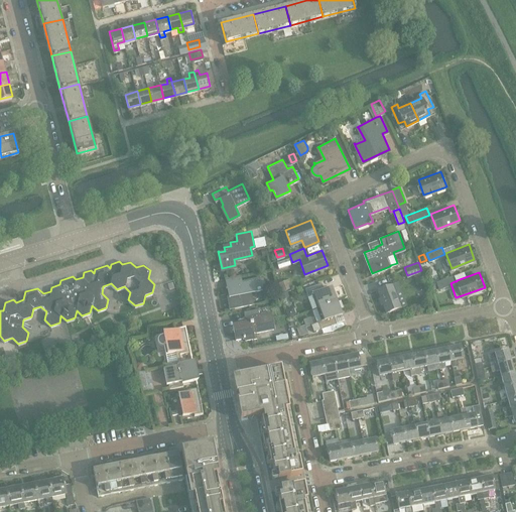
[(240,274),(226,277),(229,294),(227,295),(230,306),(254,301),(251,290),(265,288),(262,275),(241,279),(240,274)]
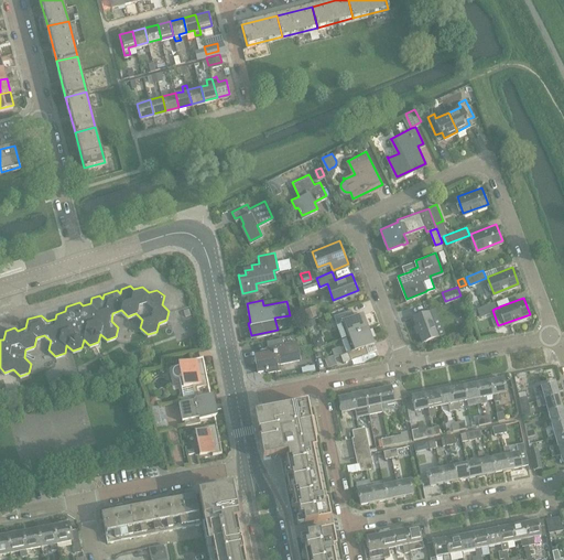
[(494,300),(477,307),(480,314),(492,310),(497,308),(494,300)]
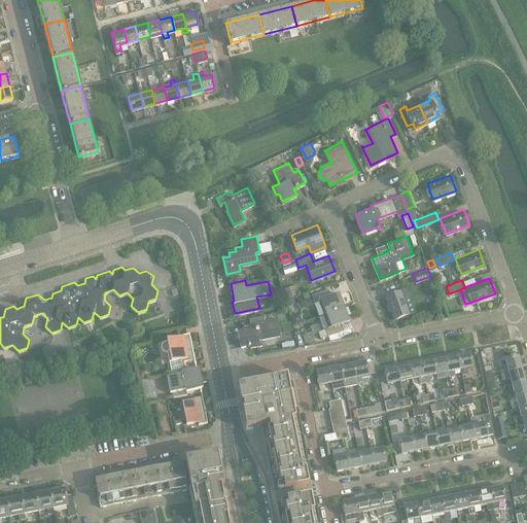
[(294,283),(284,287),(287,295),(297,291),(294,283)]
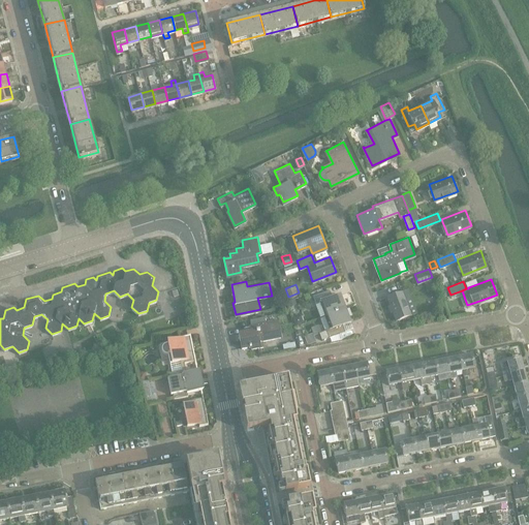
[(447,287),(441,290),(444,300),(452,297),(450,295),(447,287)]
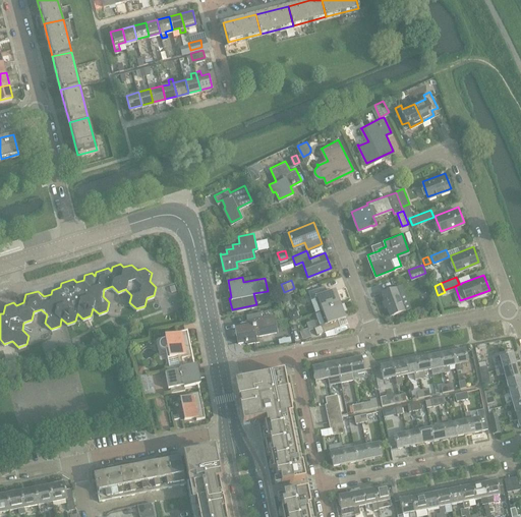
[(324,284),(308,289),(311,297),(310,297),(315,310),(322,308),(339,301),(335,288),(327,291),(324,284)]
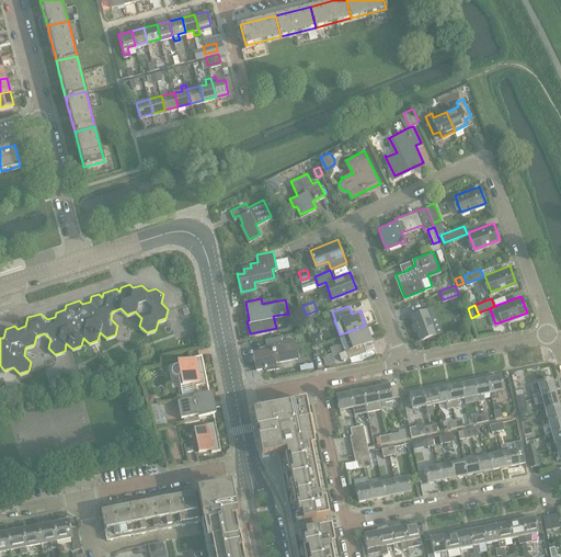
[(426,307),(410,314),(420,338),(442,330),(437,319),(432,322),(426,307)]
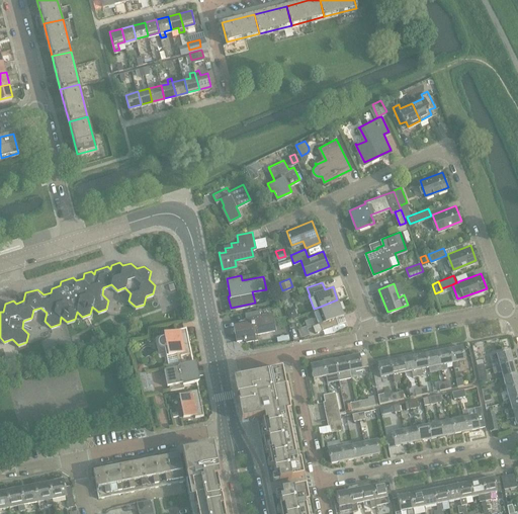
[(319,322),(314,324),(316,330),(322,328),(322,329),(338,323),(335,316),(342,313),(337,300),(320,307),(324,319),(319,321),(319,322)]
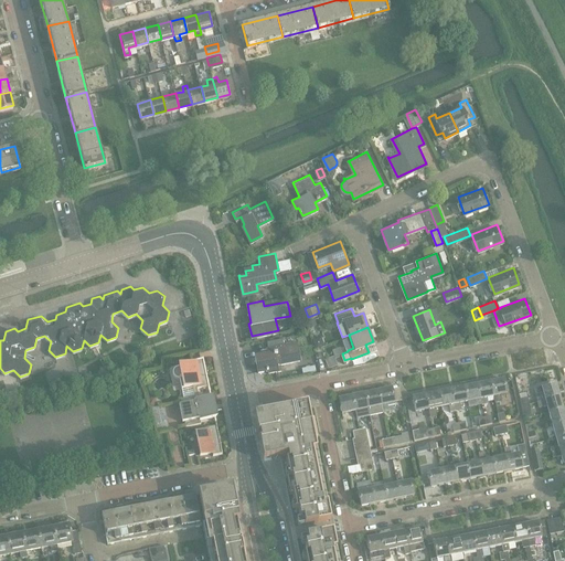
[(268,350),(255,353),(258,370),(267,368),(268,371),(278,369),(277,362),(299,358),(296,340),(284,342),(283,336),(267,339),(268,346),(267,346),(268,350)]
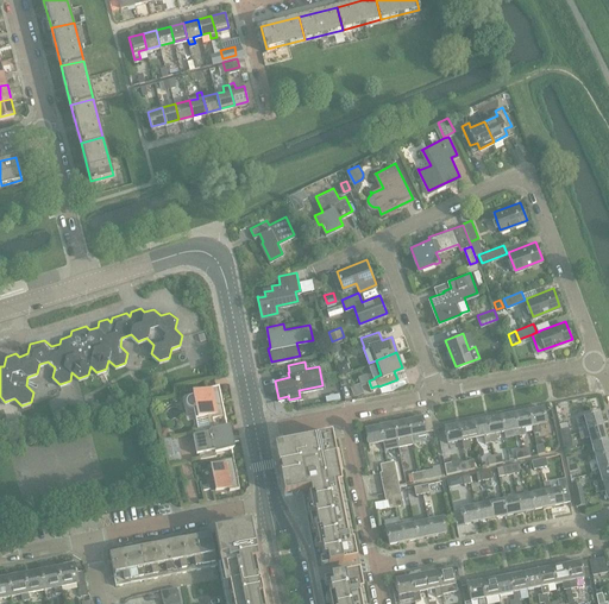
[(359,379),(350,384),(353,394),(363,390),(360,384),(359,379)]
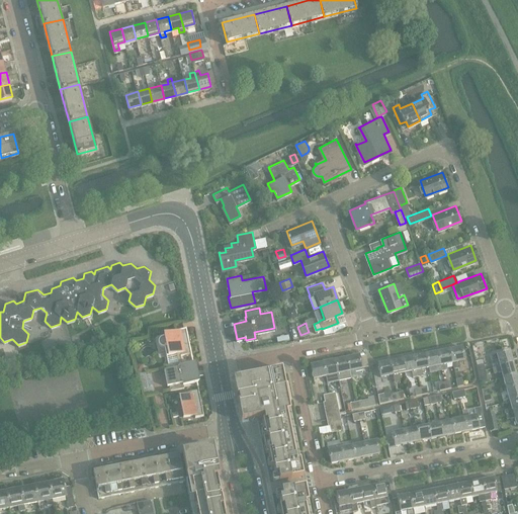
[(158,337),(158,339),(159,340),(160,342),(161,343),(163,344),(165,344),(166,353),(168,362),(178,360),(192,357),(186,326),(185,326),(178,328),(179,330),(162,333),(161,334),(159,335),(158,337)]
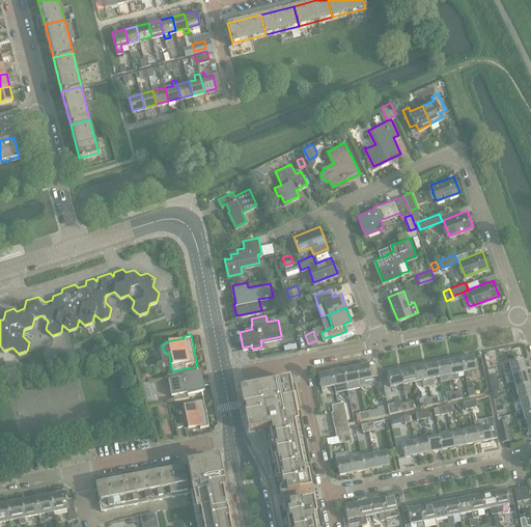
[(460,356),(464,369),(465,376),(471,375),(470,368),(476,366),(473,353),(460,356)]
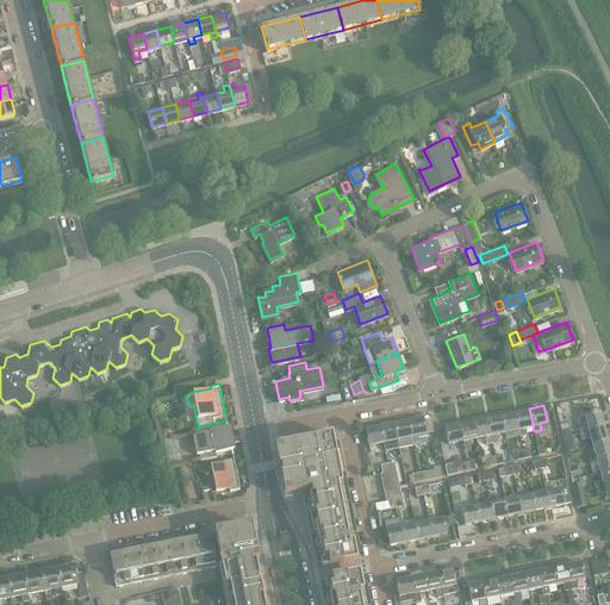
[(529,409),(516,411),(518,426),(520,434),(527,432),(526,425),(533,424),(529,409)]
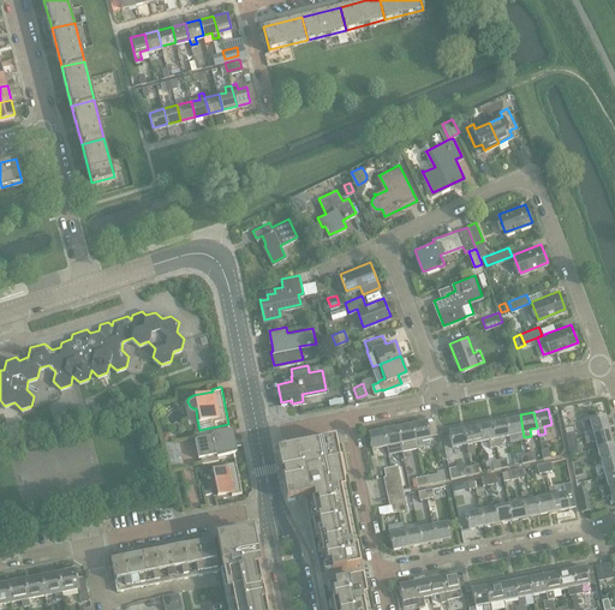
[(590,417),(593,431),(610,426),(609,422),(608,422),(605,413),(590,417)]
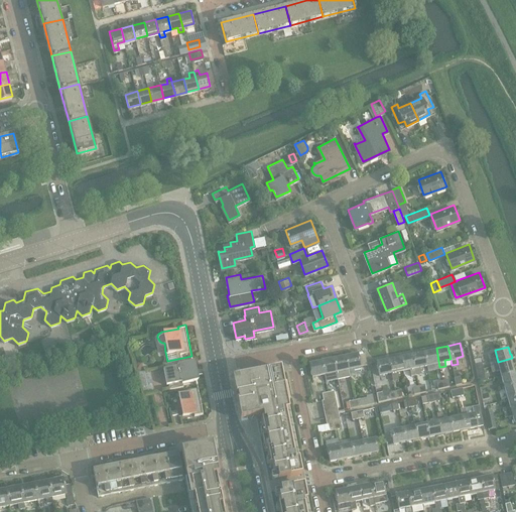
[(436,348),(424,350),(426,363),(438,361),(436,348)]
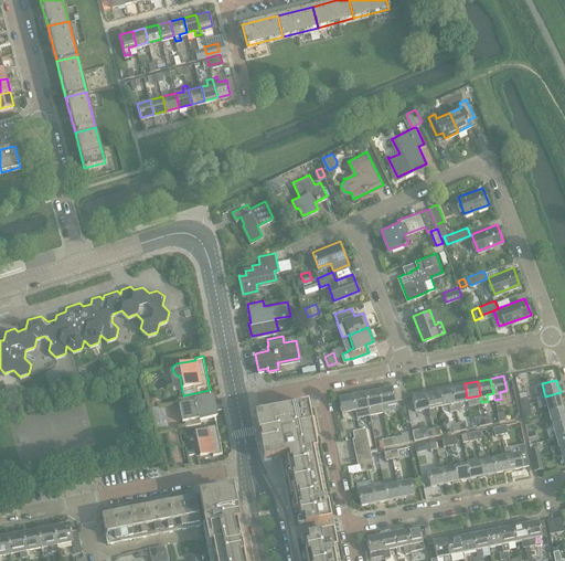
[(465,383),(451,387),(456,408),(461,406),(459,400),(467,398),(465,383)]
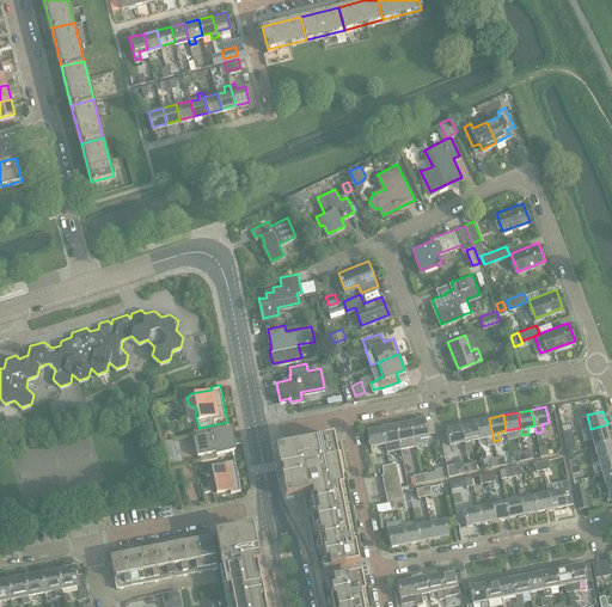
[(424,416),(409,420),(415,443),(421,442),(420,436),(427,434),(427,433),(424,416)]
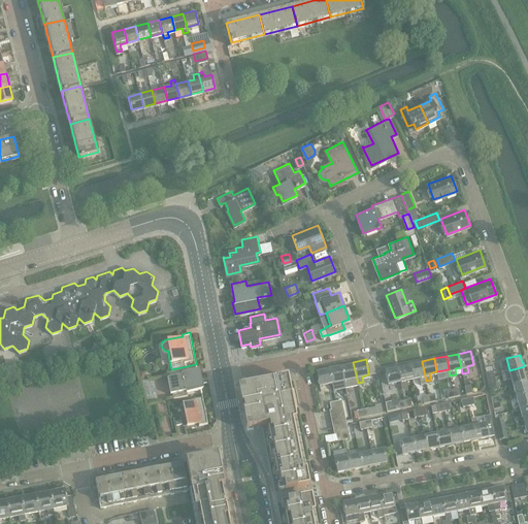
[(413,377),(420,375),(421,382),(426,381),(422,361),(409,363),(413,377)]
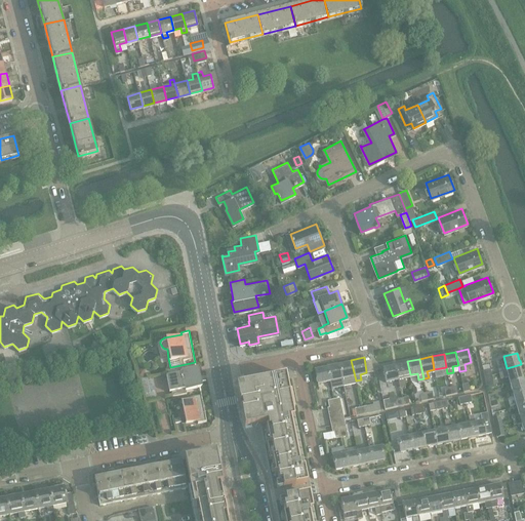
[(351,360),(339,362),(344,383),(356,381),(351,360)]
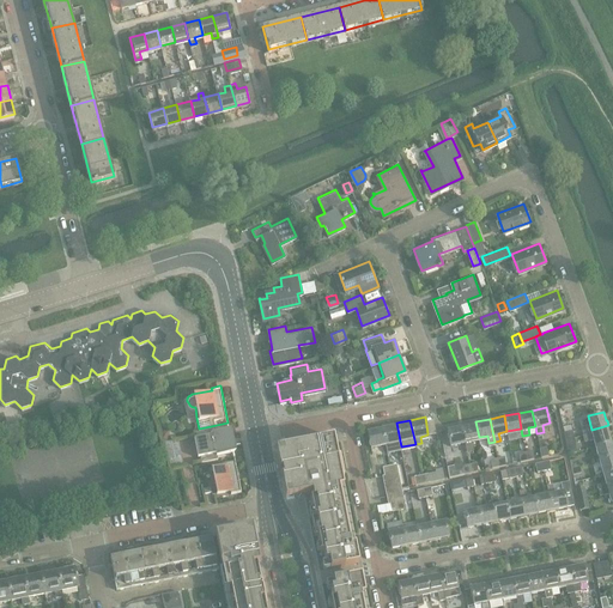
[(473,448),(472,438),(479,437),(475,421),(462,424),(465,439),(467,449),(473,448)]
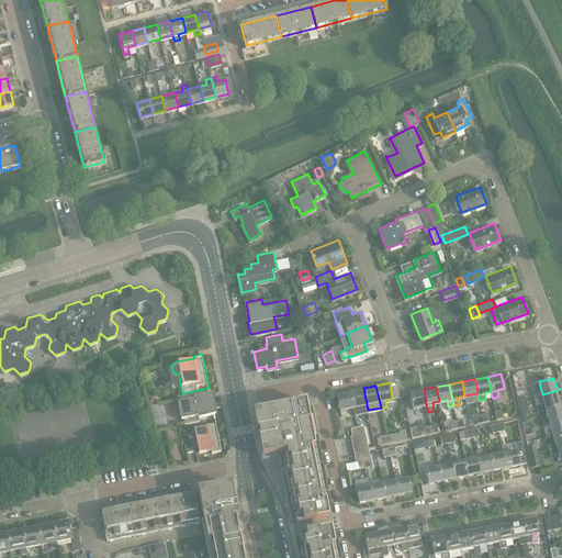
[(182,393),(179,394),(184,422),(200,419),(199,415),(213,413),(214,416),(209,388),(193,391),(182,393)]
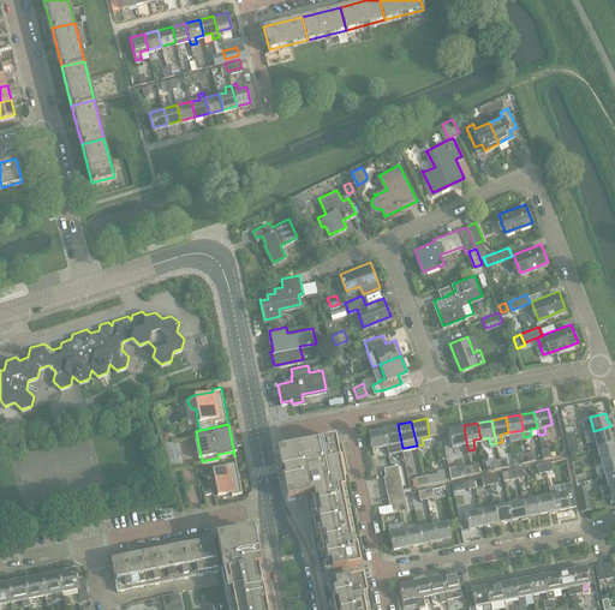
[(398,424),(383,428),(387,443),(388,452),(402,448),(398,424)]
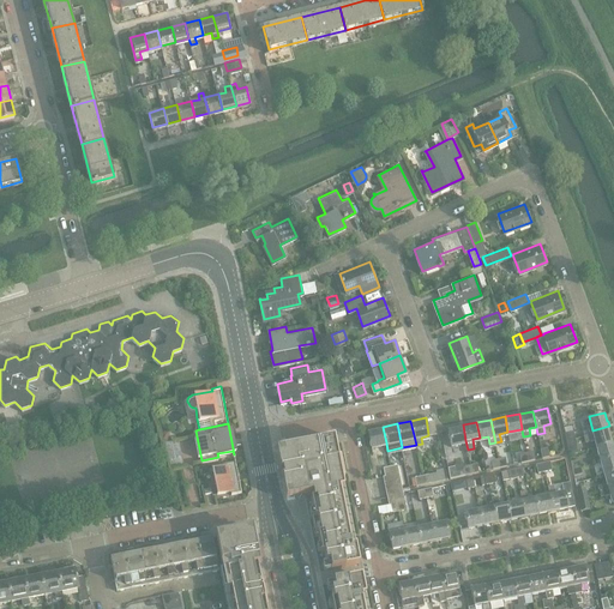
[(465,440),(463,424),(447,428),(451,444),(465,440)]
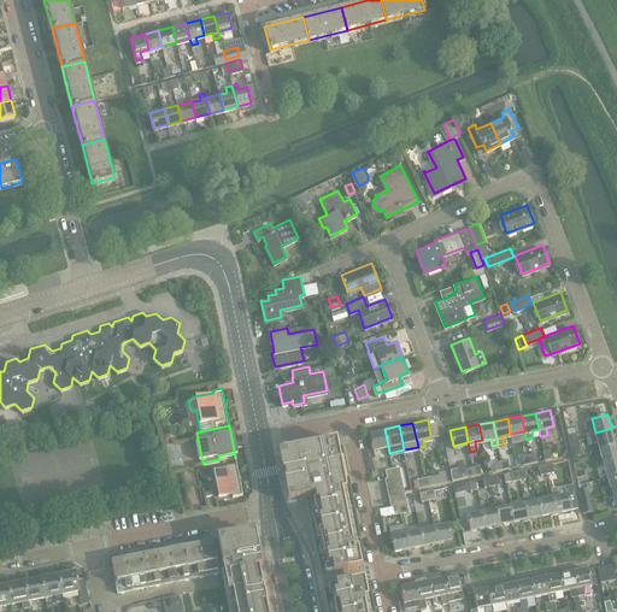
[(612,428),(595,433),(587,435),(588,441),(598,439),(599,447),(615,442),(612,434),(613,434),(612,428)]
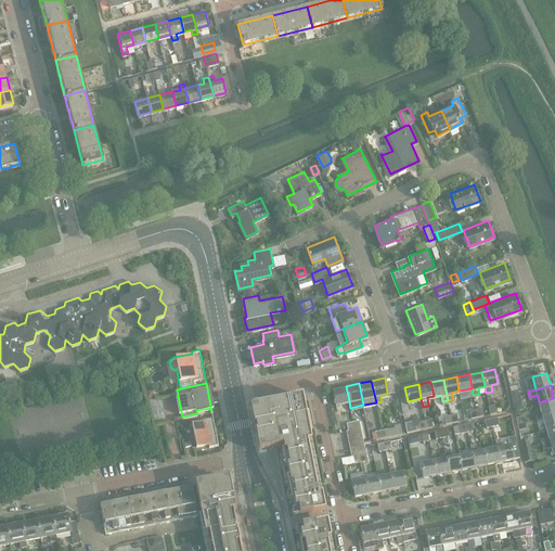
[(349,400),(346,386),(333,388),(336,402),(349,400)]
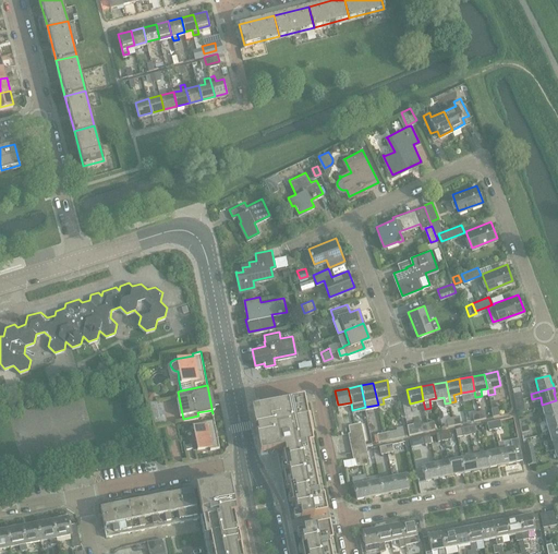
[(277,448),(291,518),(327,510),(311,434),(313,433),(308,414),(307,414),(303,395),(284,399),(284,400),(267,404),(270,426),(275,448),(277,448)]
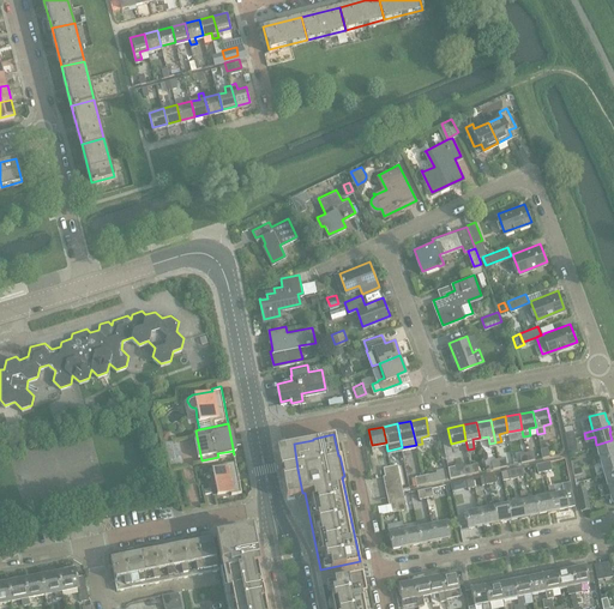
[(575,435),(566,438),(570,452),(578,450),(575,435)]
